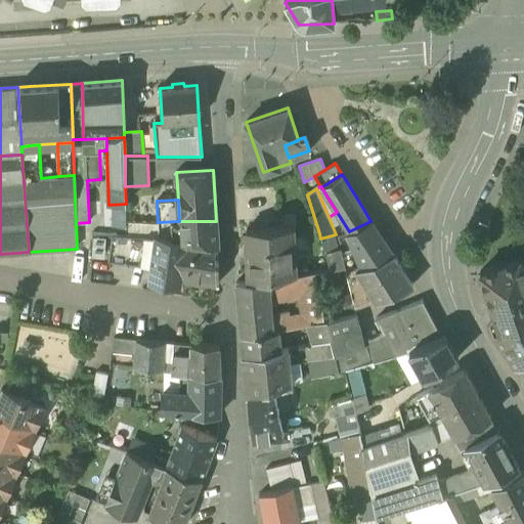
[(218,245),(216,221),(179,221),(158,222),(159,236),(173,236),(217,245),(218,245)]
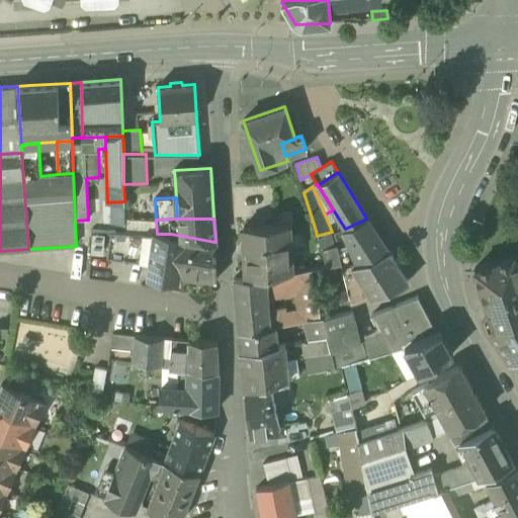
[(343,230),(351,247),(358,261),(389,251),(366,219),(345,229),(343,230)]
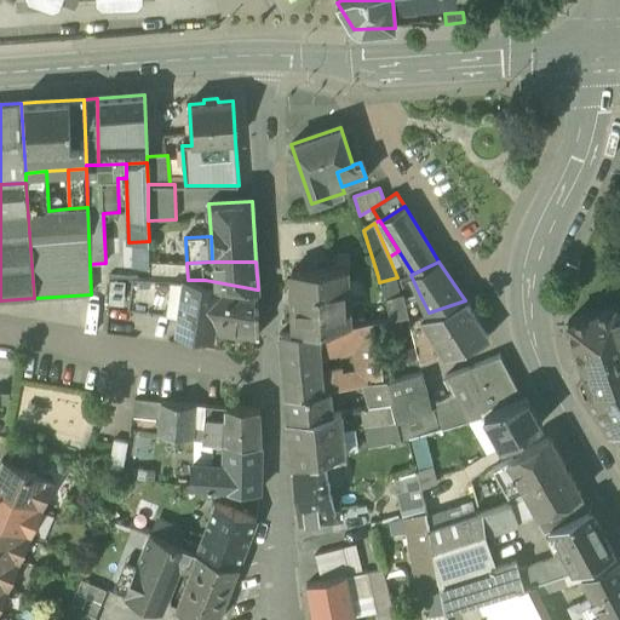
[(294,285),(297,333),(319,332),(350,325),(346,268),(293,271),(294,285)]
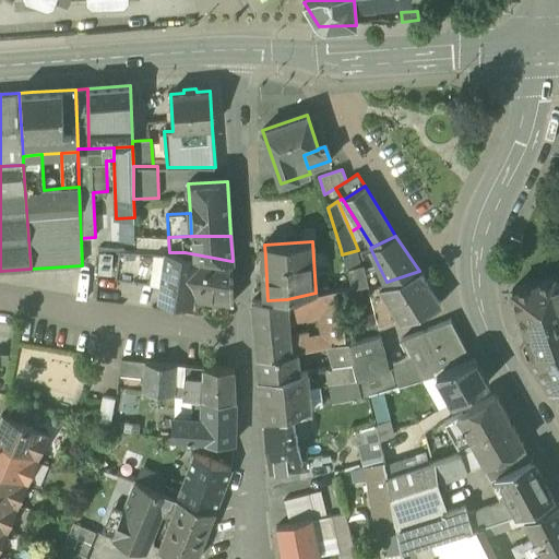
[(115,278),(164,285),(168,252),(119,250),(115,278)]
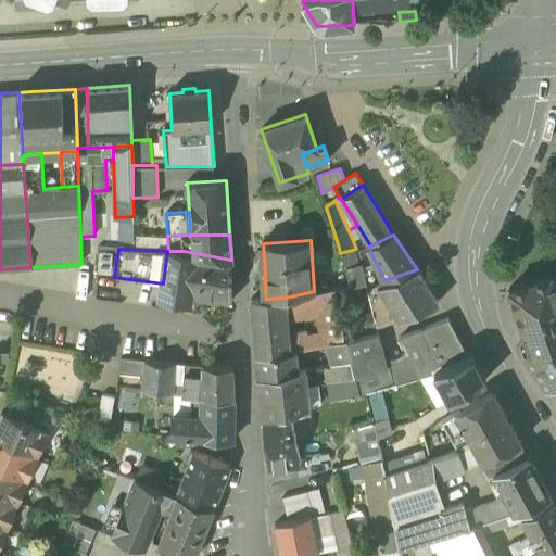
[(356,265),(352,250),(340,253),(345,269),(356,265)]
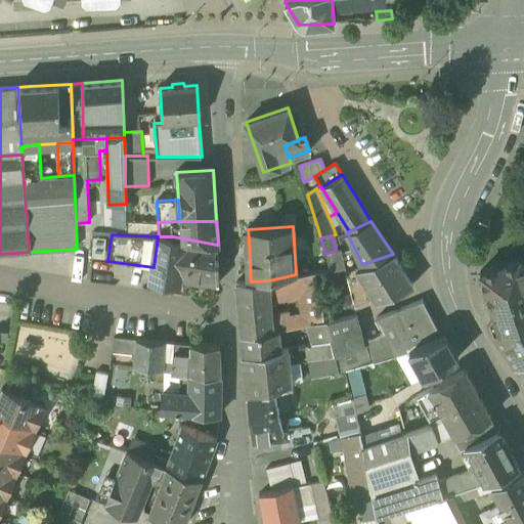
[(177,285),(178,277),(215,285),(219,284),(218,245),(217,245),(173,236),(159,236),(158,236),(154,267),(151,280),(177,285)]
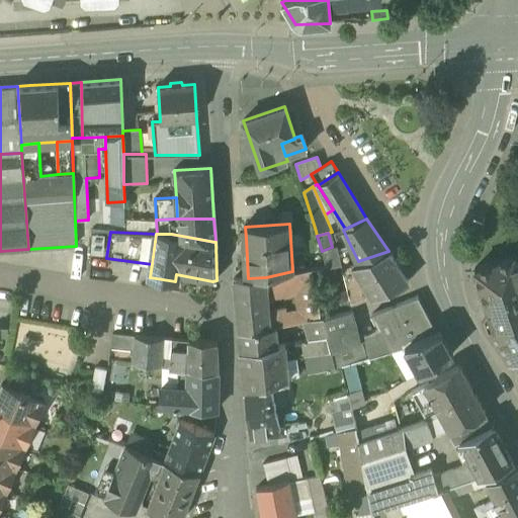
[(322,251),(326,264),(341,261),(338,251),(337,245),(332,247),(322,251)]
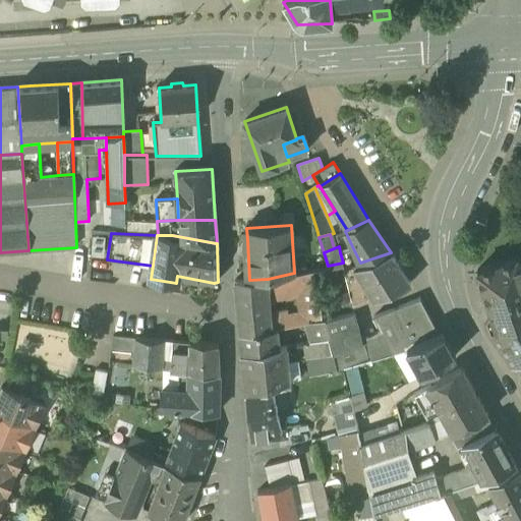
[(344,268),(360,263),(353,248),(340,252),(343,263),(344,268)]
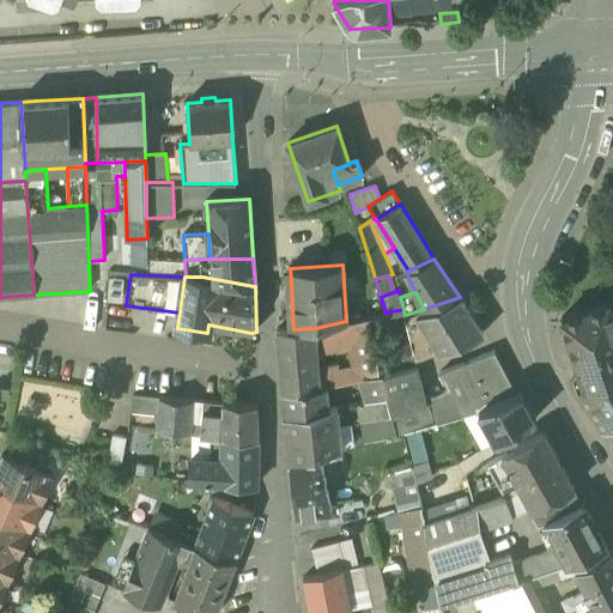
[(416,314),(423,323),(441,351),(483,334),(460,297),(416,314)]
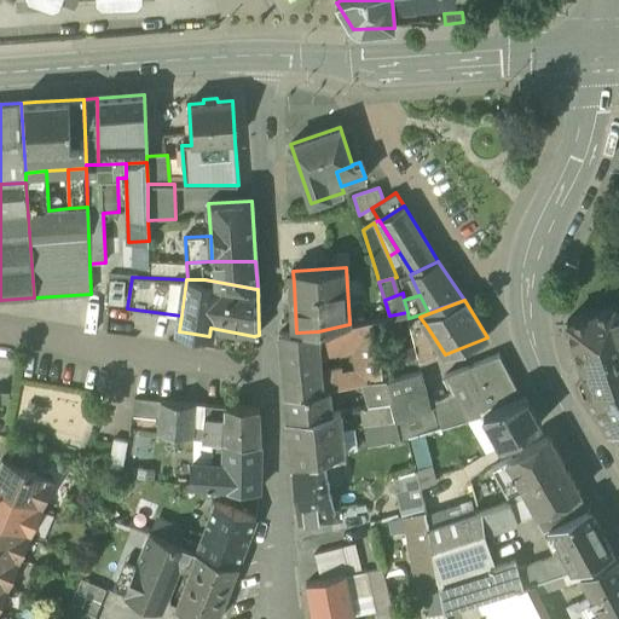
[(568,325),(584,374),(618,362),(618,316),(615,306),(597,312),(579,318),(567,322),(567,324),(568,325)]
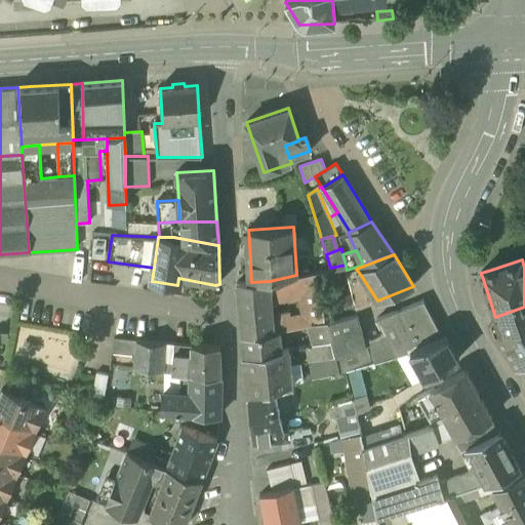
[(330,268),(315,272),(318,289),(351,282),(347,270),(346,265),(330,268)]
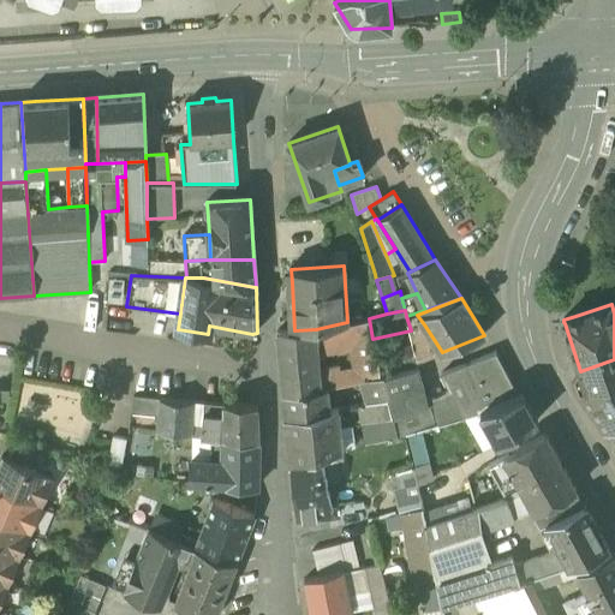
[(317,351),(354,344),(372,339),(369,318),(347,322),(316,329),(317,351)]
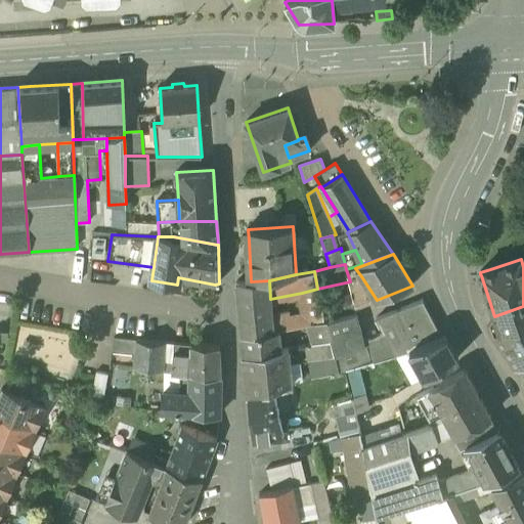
[(366,304),(377,300),(361,276),(354,280),(350,281),(354,307),(366,304)]
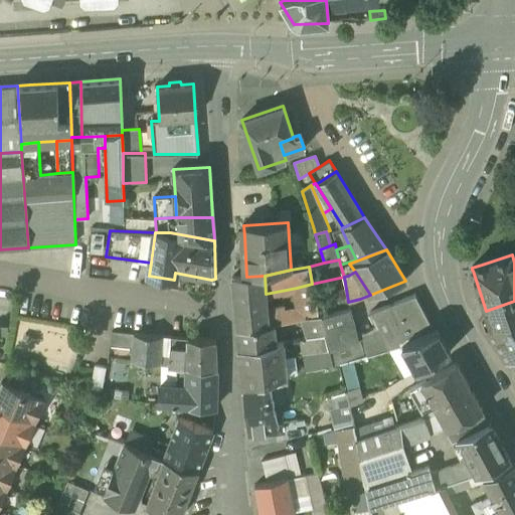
[(237,330),(269,326),(268,310),(266,294),(265,276),(246,277),(232,279),(236,319),(237,330)]
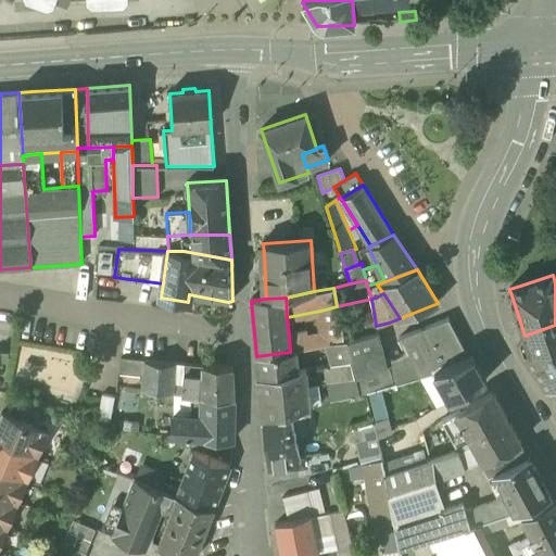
[(343,335),(337,306),(320,311),(325,328),(328,337),(343,335)]
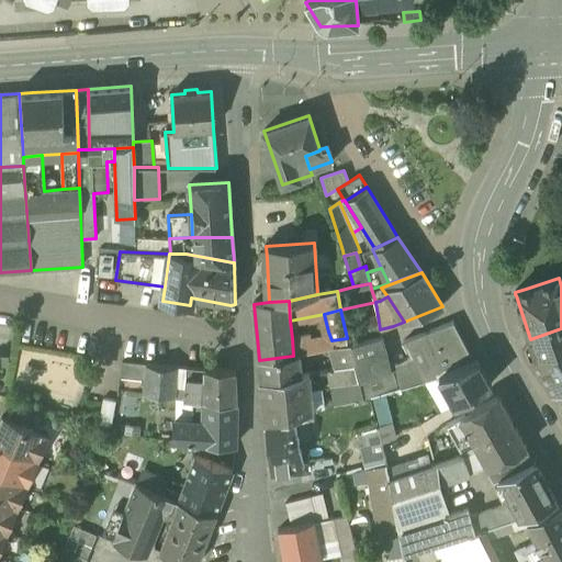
[(411,356),(412,357),(417,368),(424,380),(438,375),(474,361),(451,323),(403,340),(411,356)]
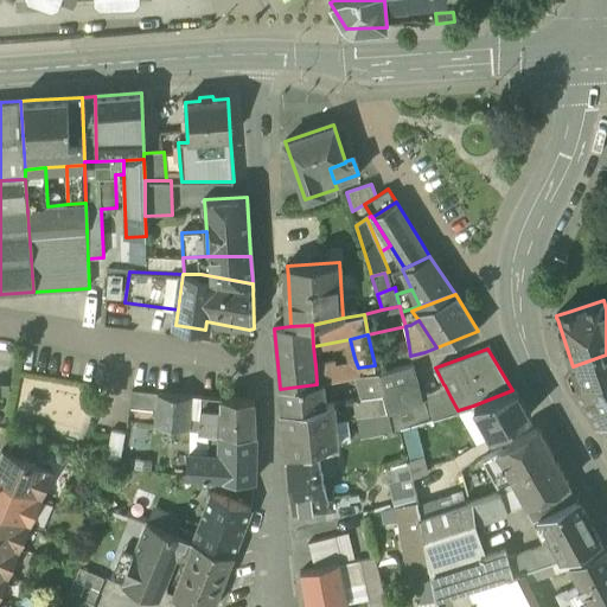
[(606,355),(573,366),(579,383),(606,374),(606,355)]
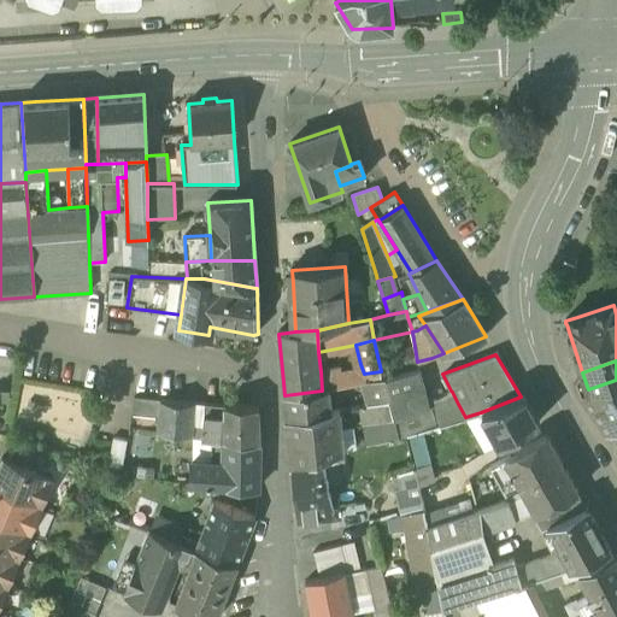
[(364,382),(366,382),(364,374),(360,364),(340,368),(344,386),(364,382)]
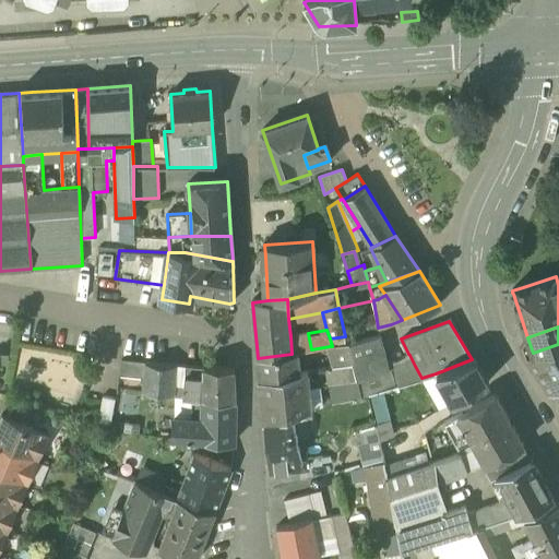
[(308,333),(290,336),(292,354),(297,353),(311,349),(308,333)]
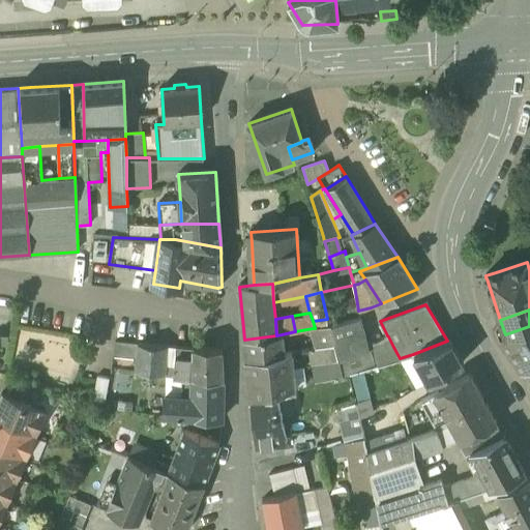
[(336,343),(334,344),(340,359),(369,351),(359,317),(332,325),(336,343)]
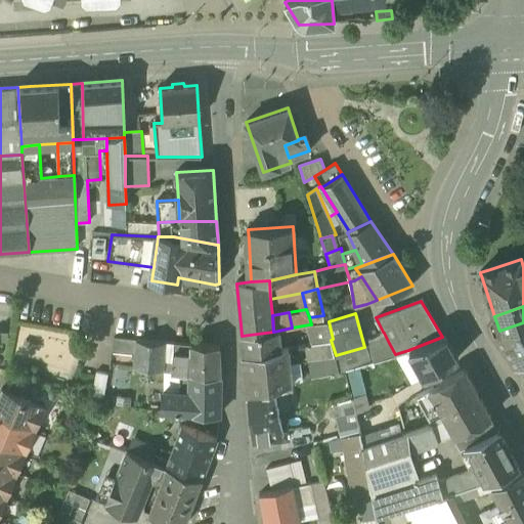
[(309,324),(313,344),(331,340),(333,339),(329,321),(324,322),(311,324),(309,324)]
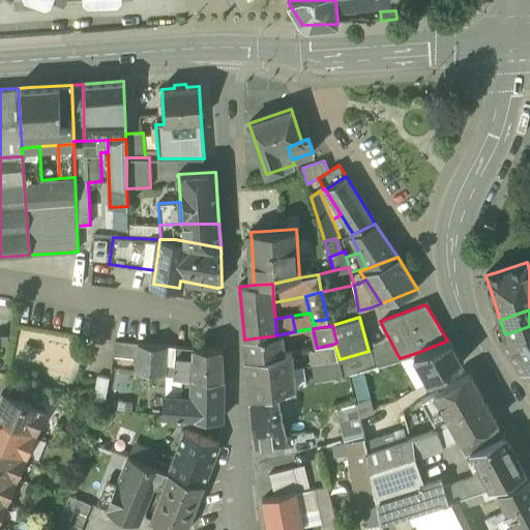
[(500,336),(523,371),(529,367),(529,326),(505,334),(500,336)]
